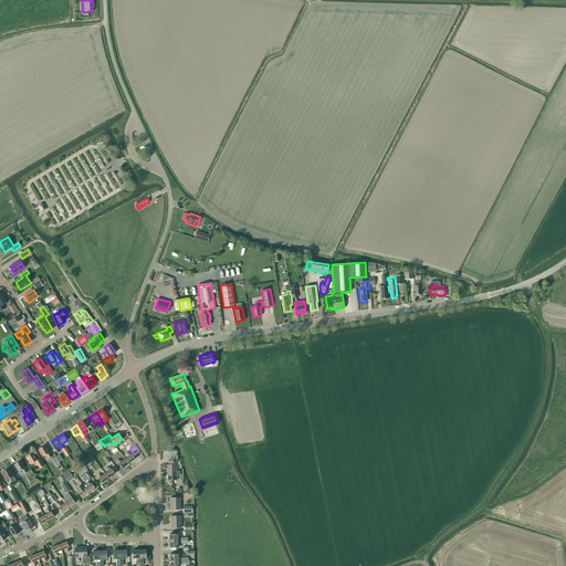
[(44,446),(38,449),(43,457),(46,454),(49,458),(51,457),(44,446)]
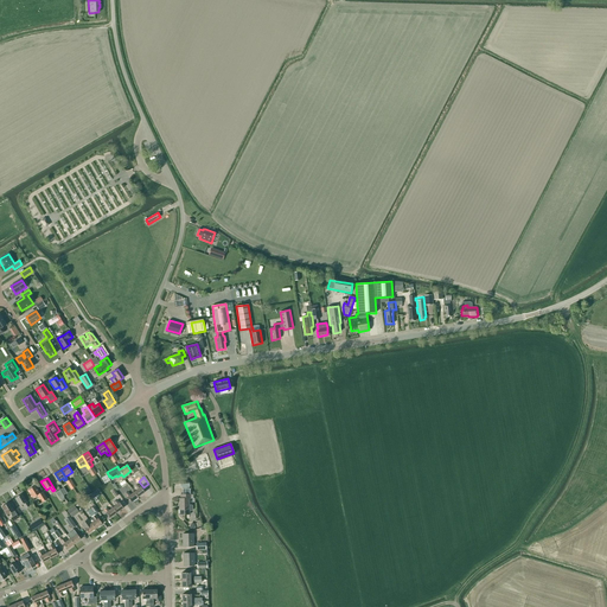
[(138,490),(134,492),(138,497),(145,492),(141,487),(140,487),(139,485),(135,486),(138,490)]
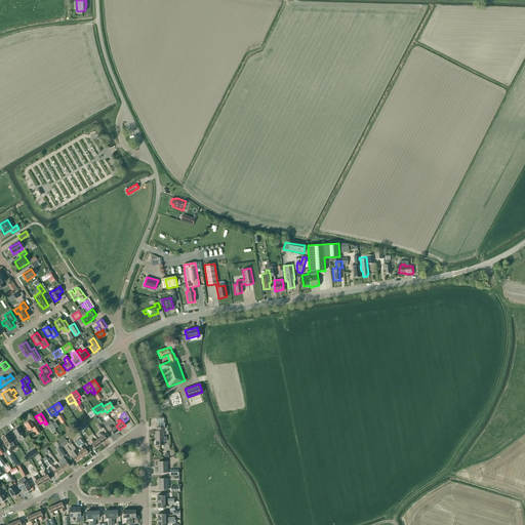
[(30,420),(25,423),(27,427),(26,427),(28,431),(32,429),(36,435),(41,432),(37,426),(35,427),(32,422),(32,423),(30,420)]
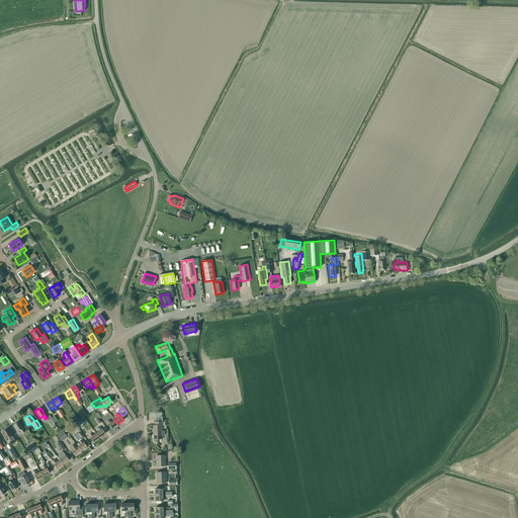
[(117,424),(114,420),(111,423),(109,420),(107,422),(108,424),(108,425),(111,429),(117,424)]
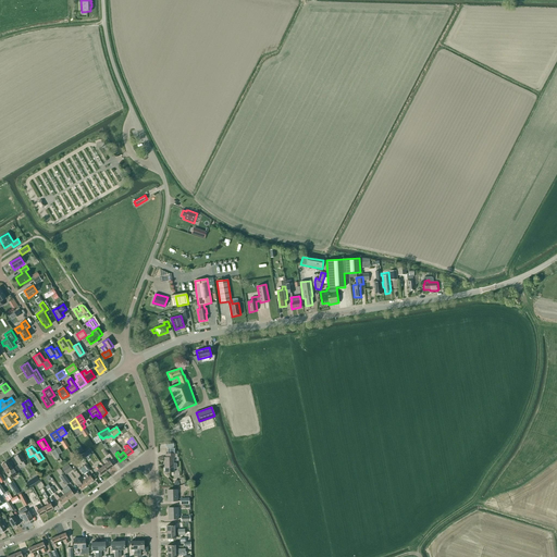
[(20,454),(14,457),(19,465),(22,462),(24,466),(26,465),(24,461),(20,454)]
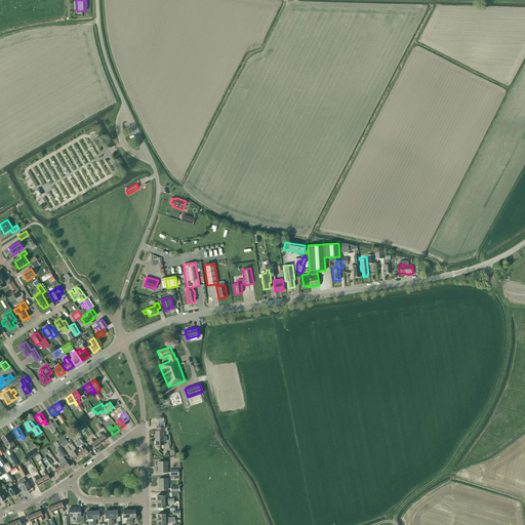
[(156,431),(155,431),(155,445),(164,445),(164,442),(166,442),(166,441),(166,437),(163,437),(163,432),(165,432),(164,428),(156,428),(156,431)]
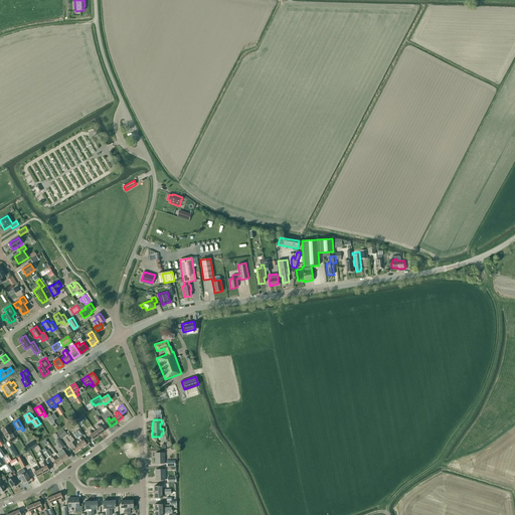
[(99,428),(96,432),(99,436),(105,431),(102,426),(101,427),(99,424),(97,426),(99,428)]
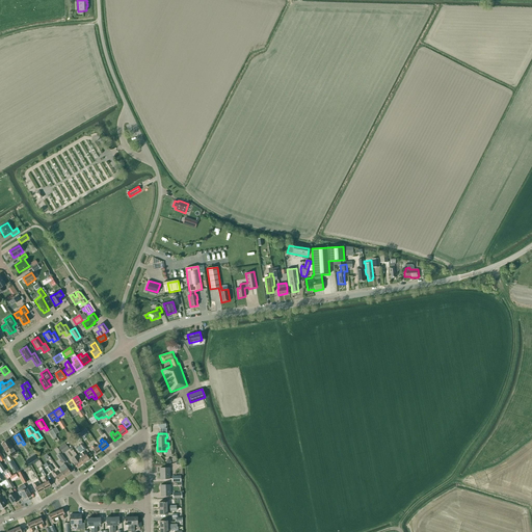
[(9,450),(11,453),(9,454),(11,457),(17,454),(15,451),(7,441),(1,444),(6,452),(9,450)]
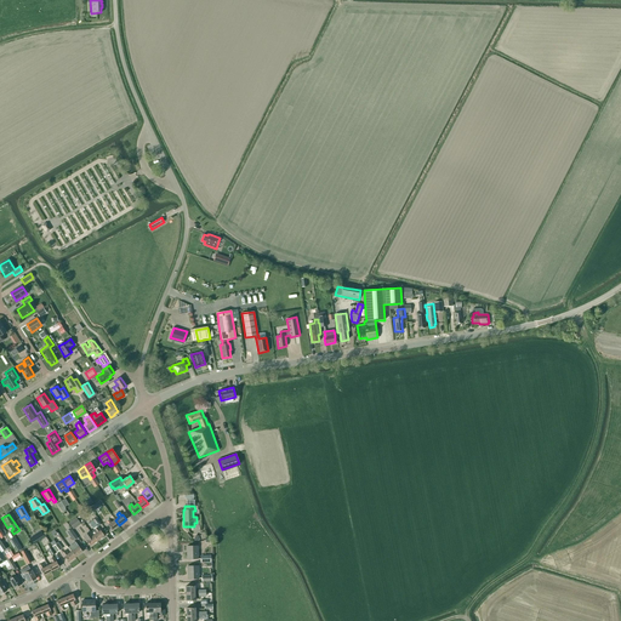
[(69,523),(73,529),(80,523),(77,518),(69,523)]
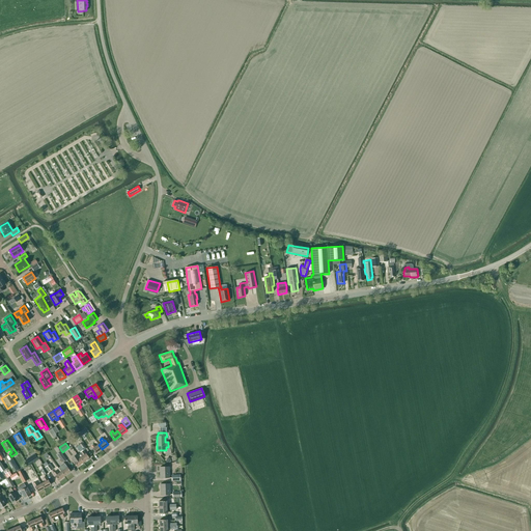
[(102,449),(99,445),(95,447),(93,445),(91,446),(92,449),(95,453),(102,449)]
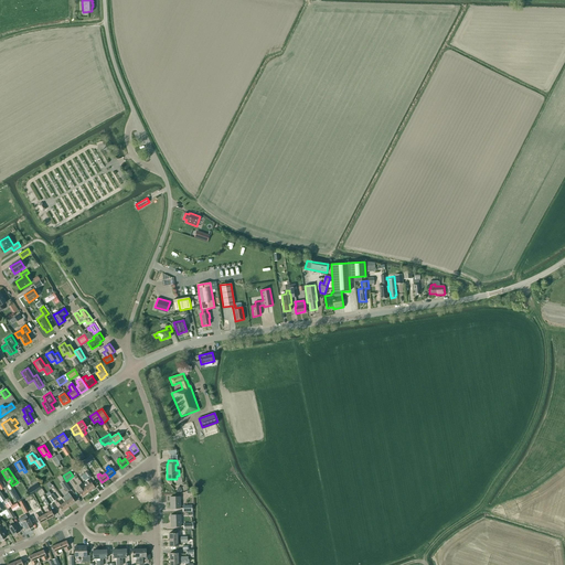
[(88,486),(85,488),(88,492),(95,488),(92,483),(88,480),(86,481),(88,486)]
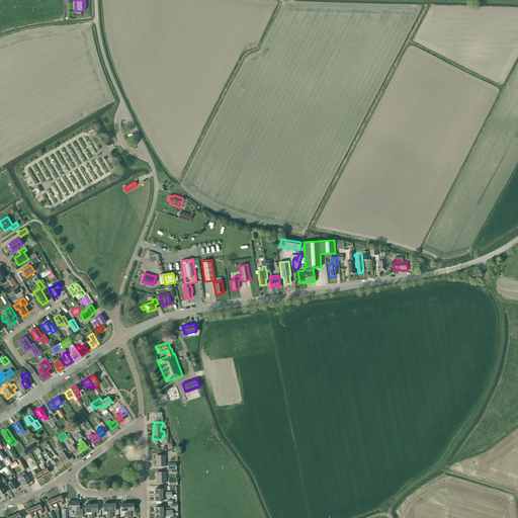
[(65,448),(60,441),(56,444),(61,451),(65,448)]
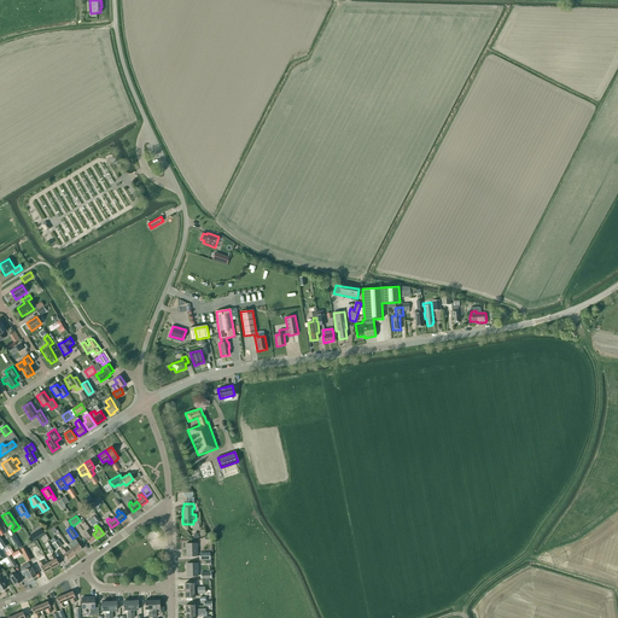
[(42,529),(29,535),(31,540),(45,534),(42,529)]
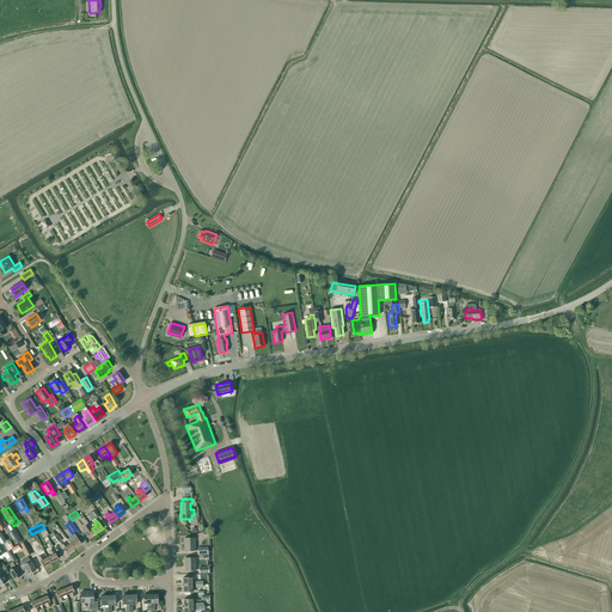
[(96,533),(92,528),(89,524),(83,528),(89,538),(96,533)]
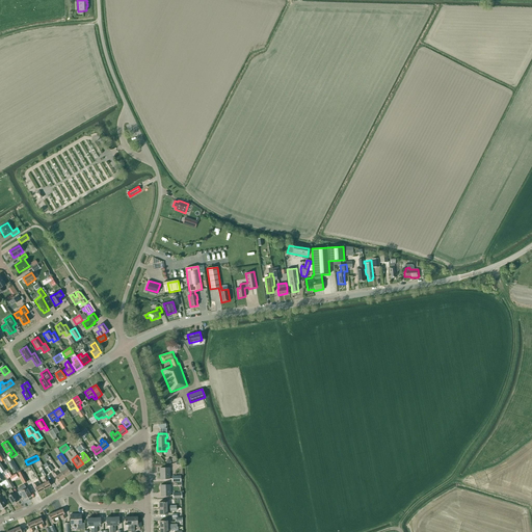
[(8,462),(15,473),(19,470),(12,459),(8,462)]
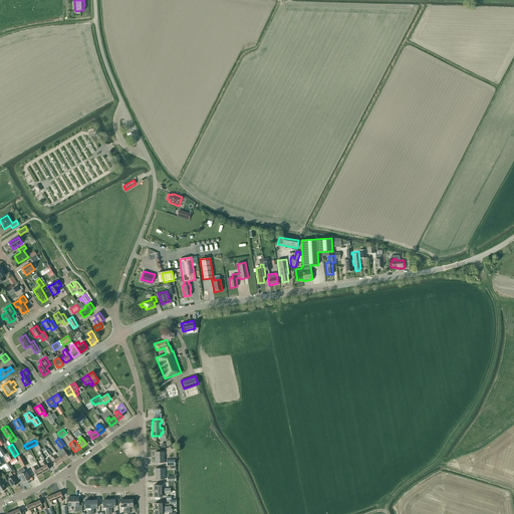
[(51,454),(48,449),(46,450),(43,452),(43,453),(47,457),(51,454)]
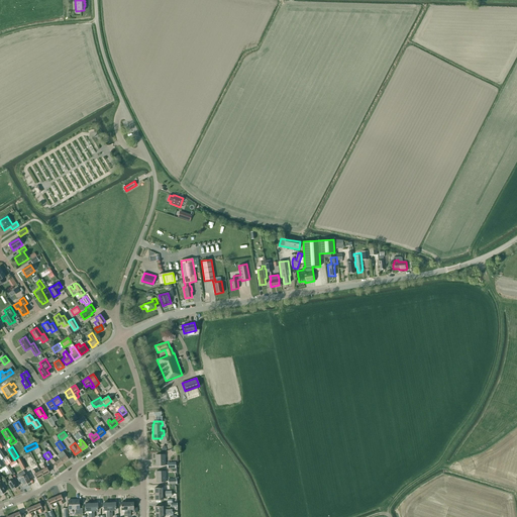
[(63,457),(60,459),(63,463),(69,459),(63,452),(61,454),(63,457)]
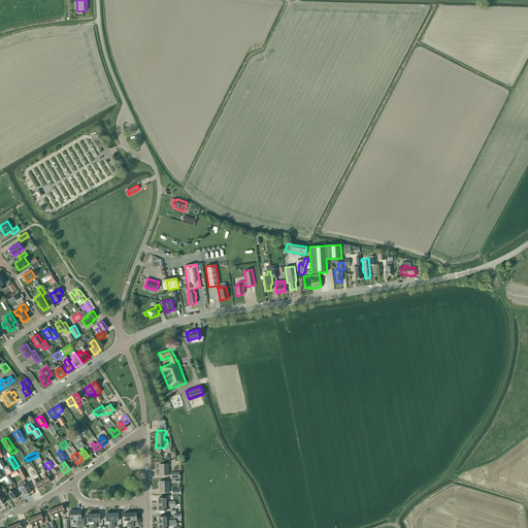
[(159,464),(159,475),(168,475),(168,464),(159,464)]
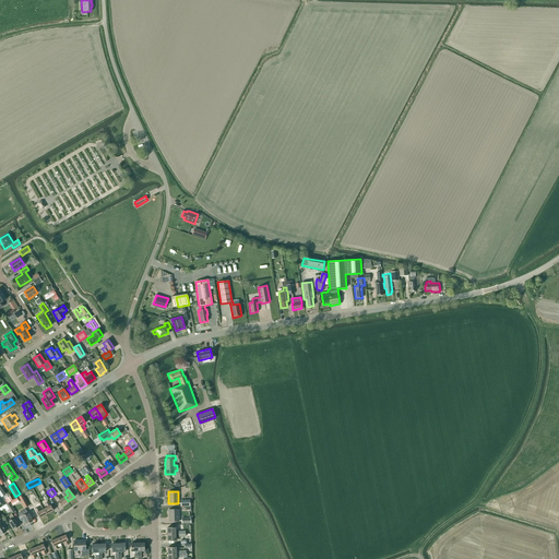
[(19,497),(25,508),(27,506),(27,507),(28,506),(22,495),(19,497)]
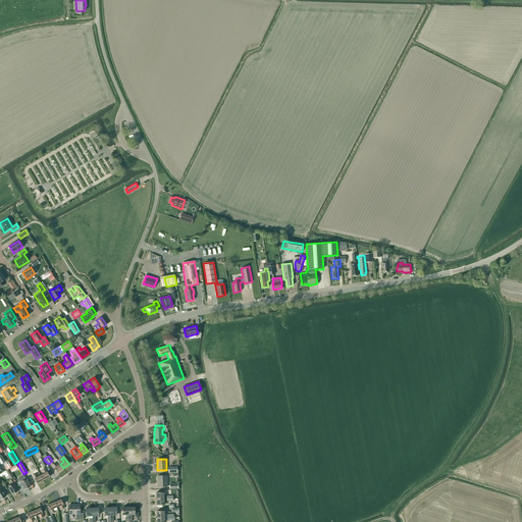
[(57,472),(63,468),(60,464),(57,466),(55,463),(52,465),(54,468),(57,472)]
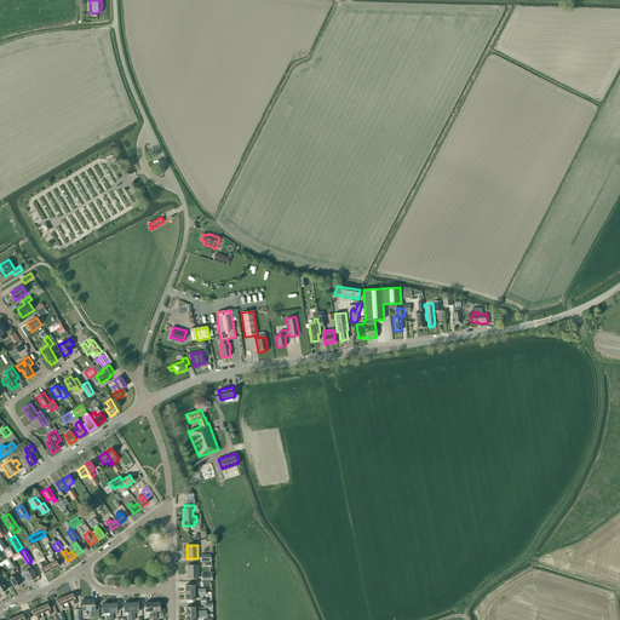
[(52,563),(49,564),(51,570),(59,567),(56,561),(53,557),(50,558),(52,563)]
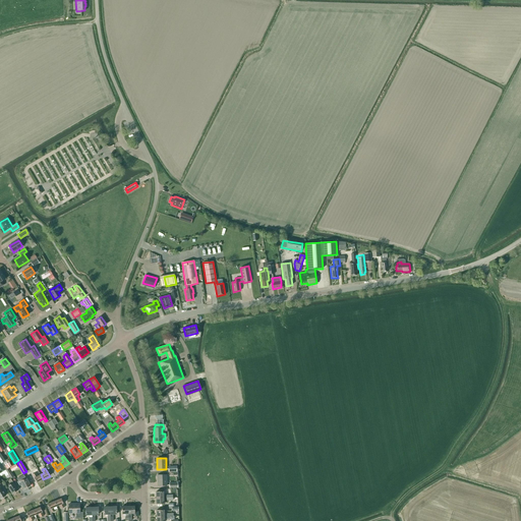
[(37,482),(43,479),(41,474),(38,476),(36,473),(33,474),(35,478),(37,482)]
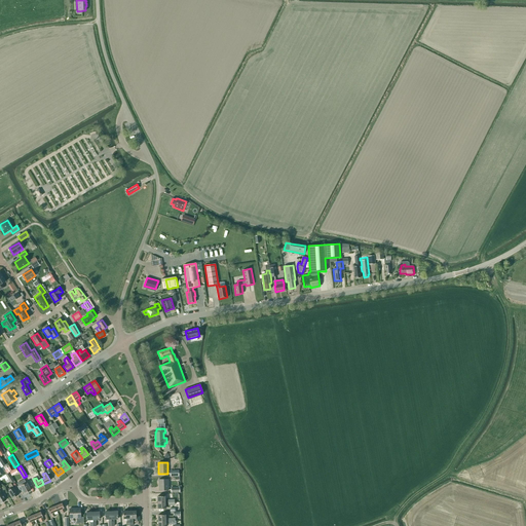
[(30,490),(27,483),(26,483),(24,480),(17,483),(21,490),(22,489),(25,493),(30,490)]
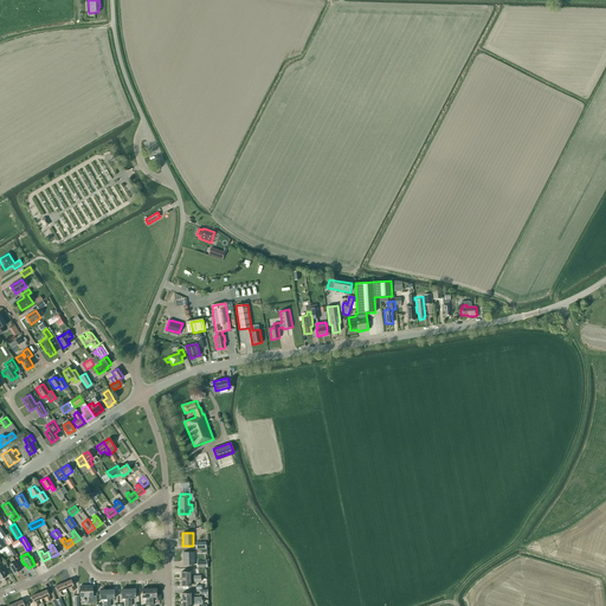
[(182,553),(184,565),(194,565),(193,553),(182,553)]
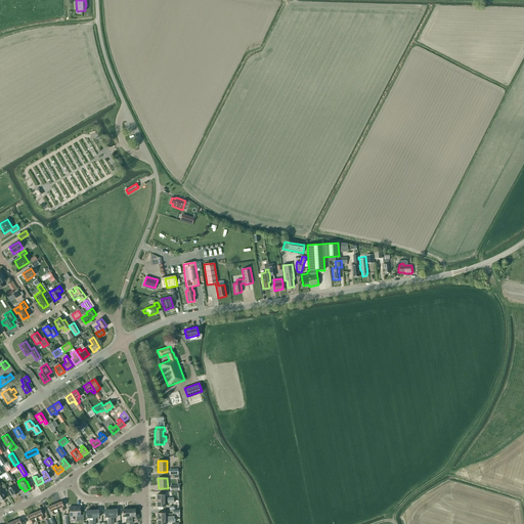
[(7,489),(12,496),(18,492),(13,485),(7,489)]
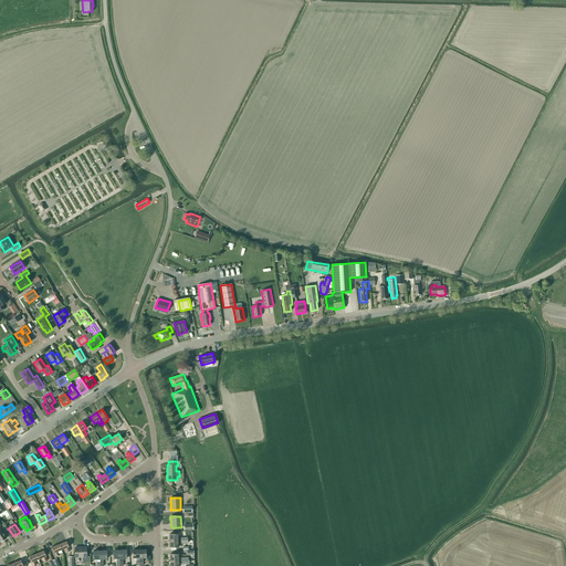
[(66,542),(59,545),(61,551),(65,548),(66,553),(70,551),(69,547),(66,542)]
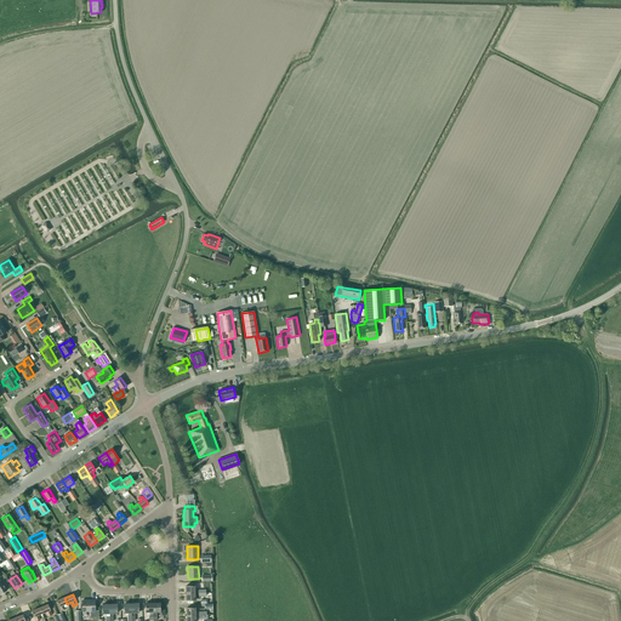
[(63,605),(67,604),(64,598),(57,600),(60,607),(61,611),(66,609),(63,605)]
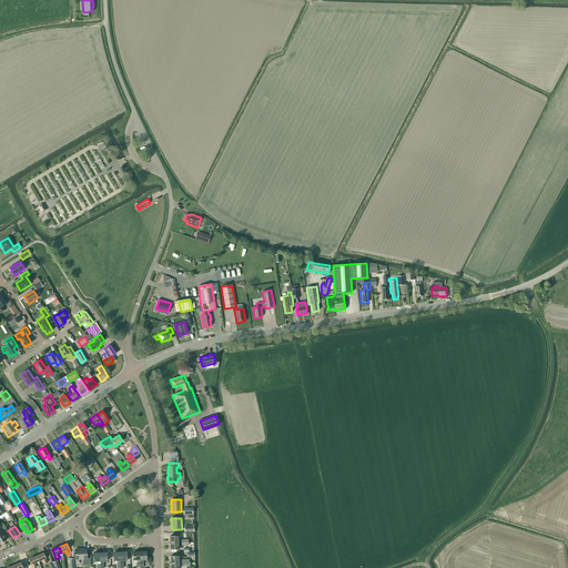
[(87,549),(74,549),(75,559),(83,559),(83,565),(90,565),(90,558),(87,558),(87,549)]
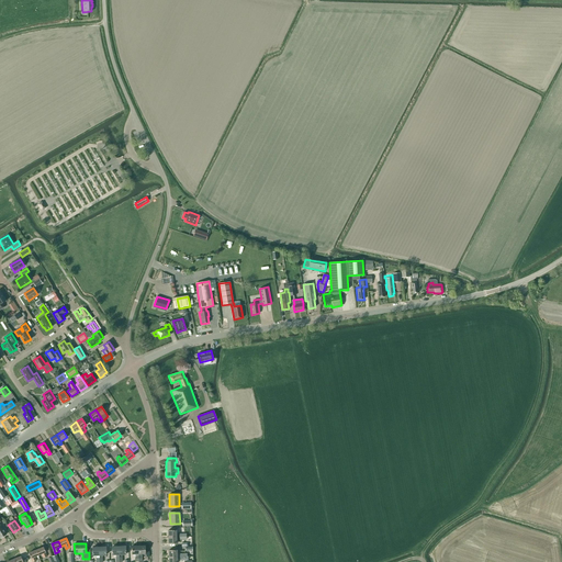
[(43,547),(36,550),(38,555),(42,554),(43,558),(47,557),(43,547)]
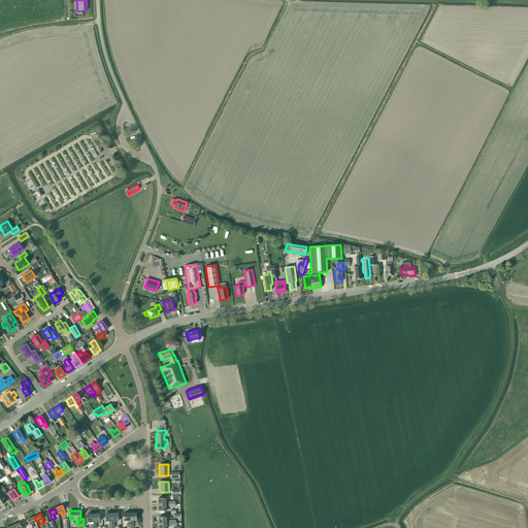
[(33,523),(36,522),(34,517),(27,520),(29,525),(31,527),(34,527),(33,523)]
